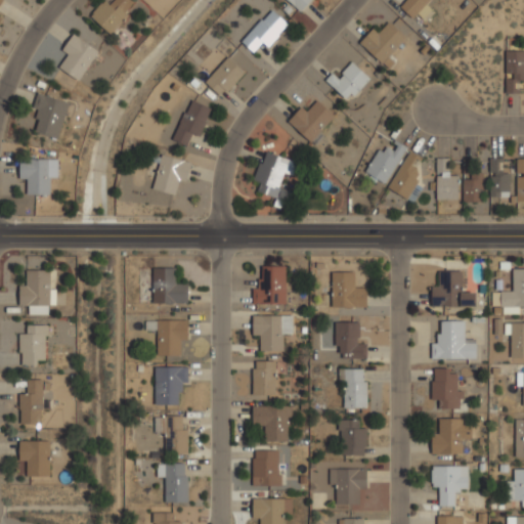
[(136,3),(132,0),(113,0),(110,5),(102,0),(89,16),(111,34),(136,3)]
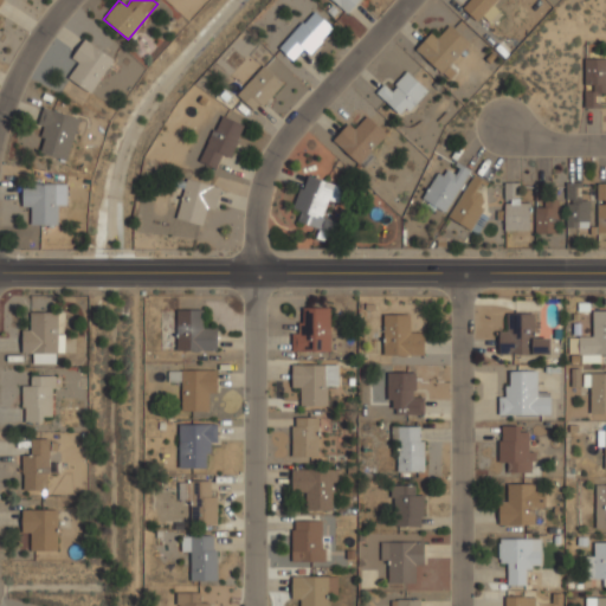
[(330,0),(359,0),(347,14),(330,0)]
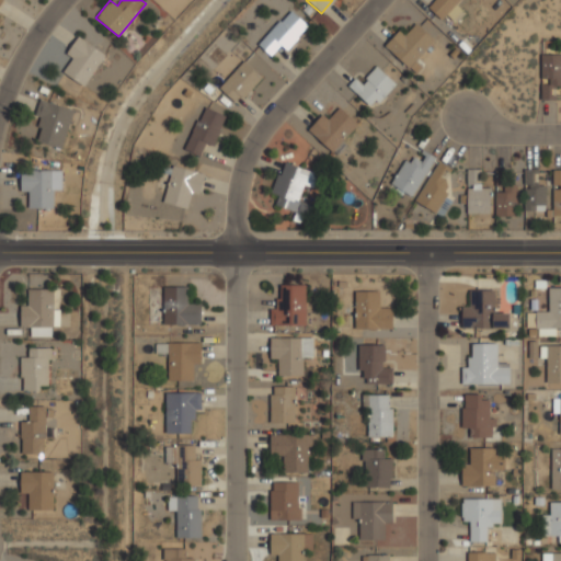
[(442,20),(459,0),(434,0),(427,8),(442,20)]
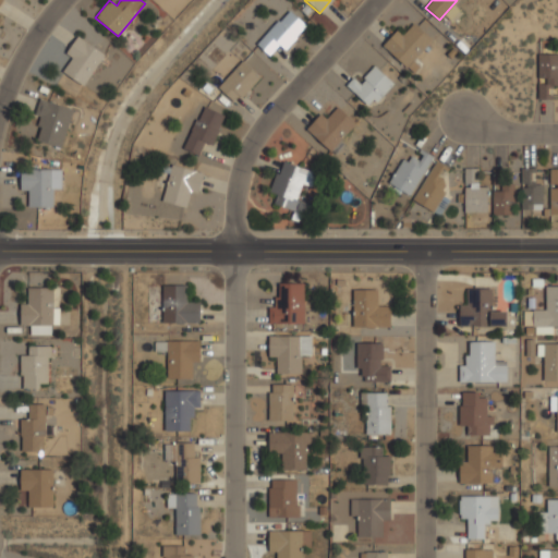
[(256,44),(277,21),(279,22),(289,11),(305,25),(295,37),(284,50),(279,45),(268,56),(256,44)]
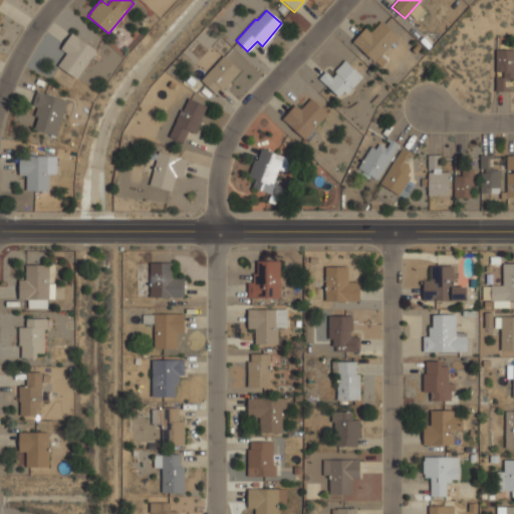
[(351,42),(364,28),(370,33),(380,21),(398,37),(374,62),(351,42)]
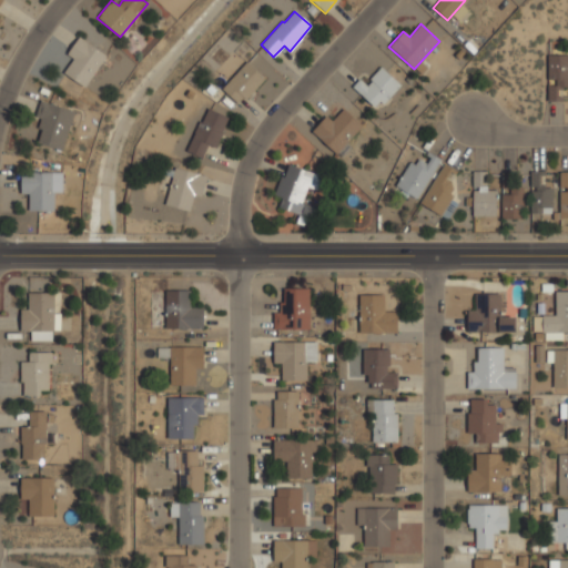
[(67,54),(73,59),(63,73),(85,88),(107,56),(79,37),(67,54)]
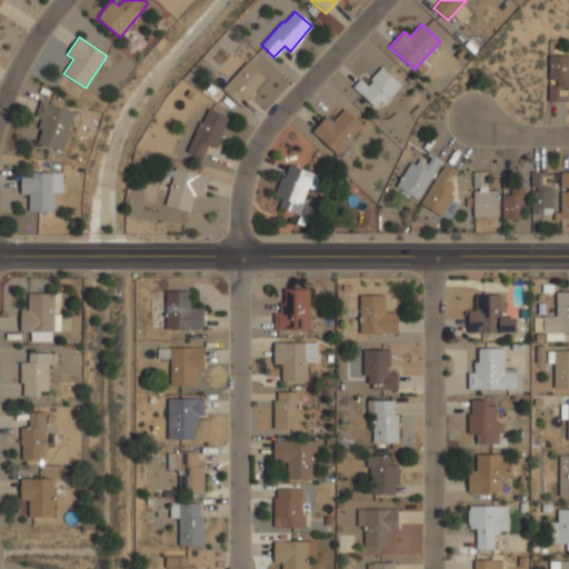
[(568,88),(568,56),(548,56),(549,83),(548,83),(548,101),(561,101),(561,89),(568,88)]
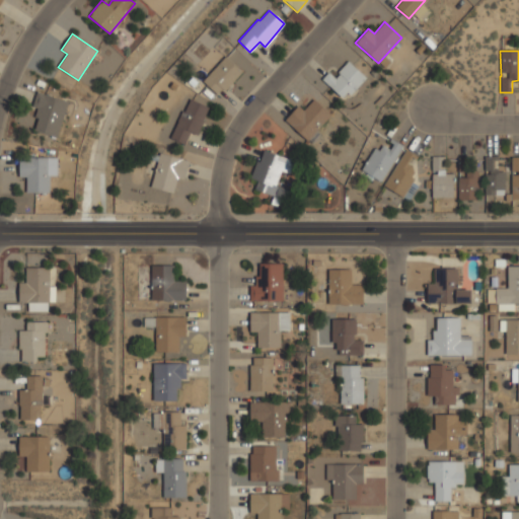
[(202,81),(225,57),(241,72),(224,91),(221,88),(216,94),(202,81)]
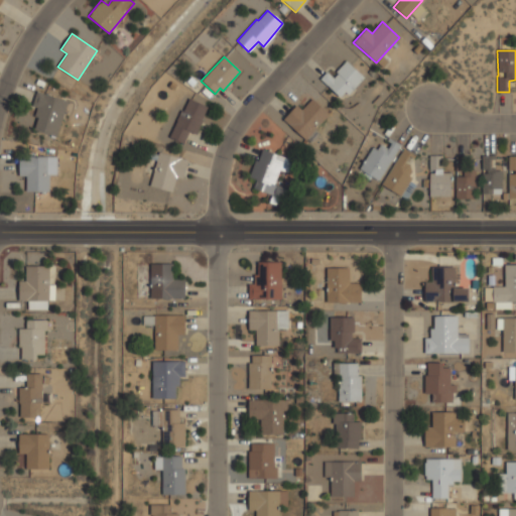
[(348,95),(345,92),(340,97),(319,79),(326,72),(333,79),(338,74),(336,72),(346,60),(364,78),(348,95)]
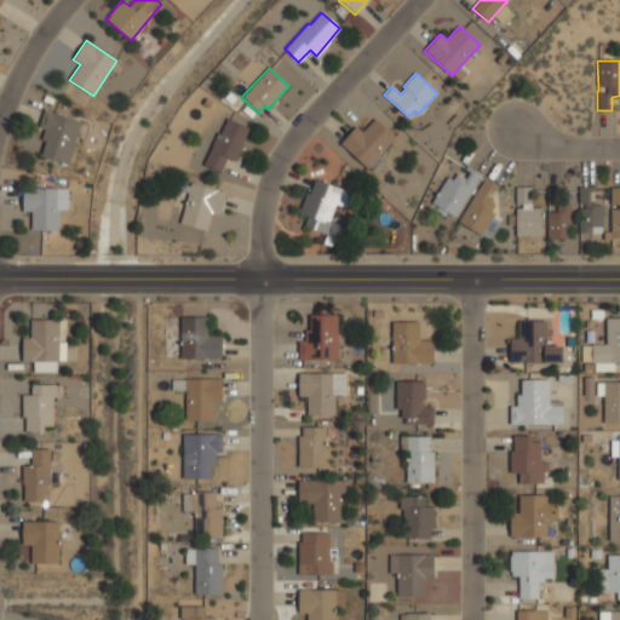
[(41,156),(68,165),(81,122),(44,110),(38,127),(45,130),(41,141),(45,142),(41,156)]
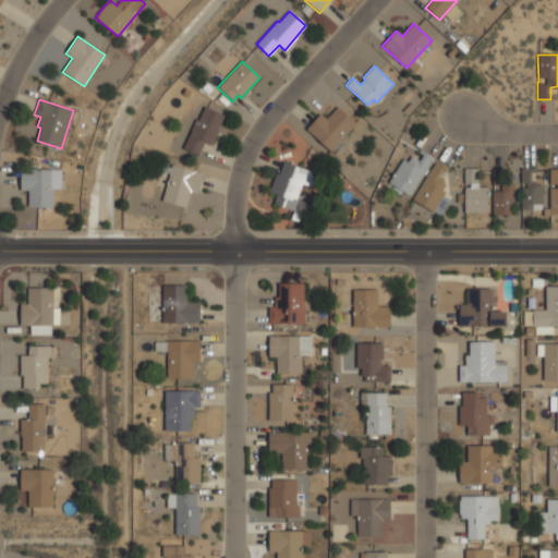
[(182,148),(196,120),(198,120),(204,107),(223,116),(217,130),(218,130),(211,145),(204,142),(198,156),(182,148)]
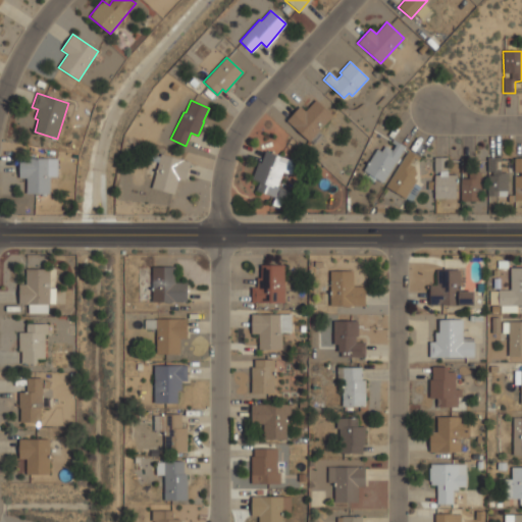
[(308,142),(286,120),(300,106),(305,111),(315,100),(332,115),(308,142)]
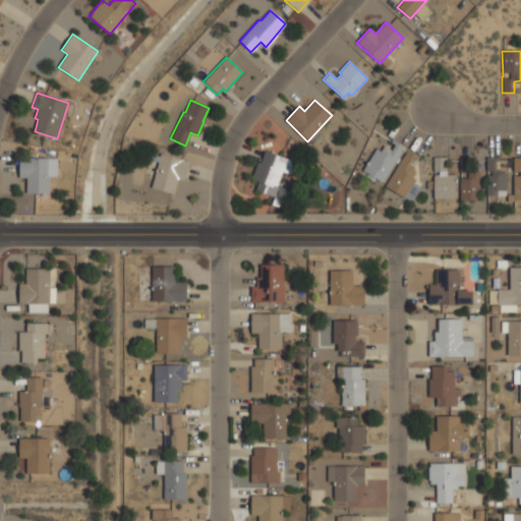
[(363,171),(383,183),(404,147),(396,141),(391,150),(381,143),(363,171)]
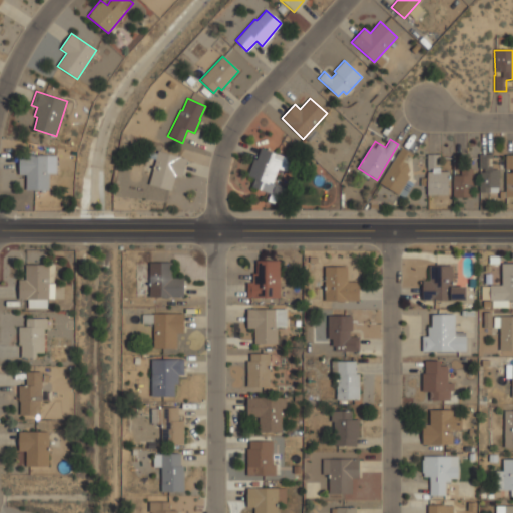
[(405,162),(410,153),(400,148),(379,184),(404,198),(413,183),(405,179),(412,166),(405,162)]
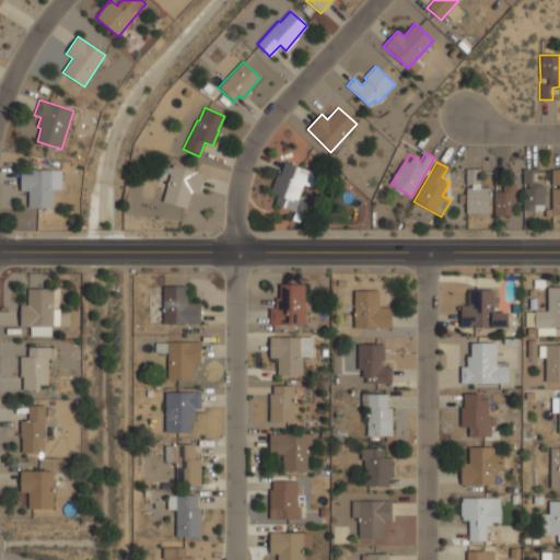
[(295,212),(275,205),(278,196),(269,193),(277,174),(280,175),(284,163),(300,168),(298,173),(315,179),(312,188),(303,184),(296,200),(300,201),(295,212)]
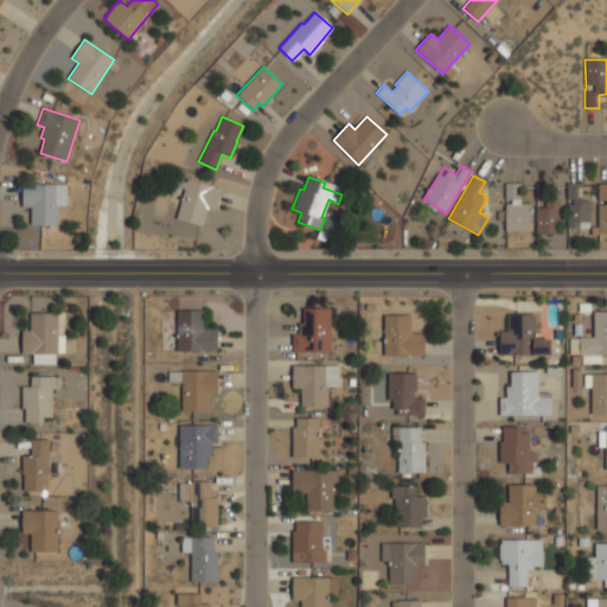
[(176,218),(184,190),(176,187),(177,180),(185,183),(186,179),(221,189),(215,211),(206,209),(202,227),(176,218)]
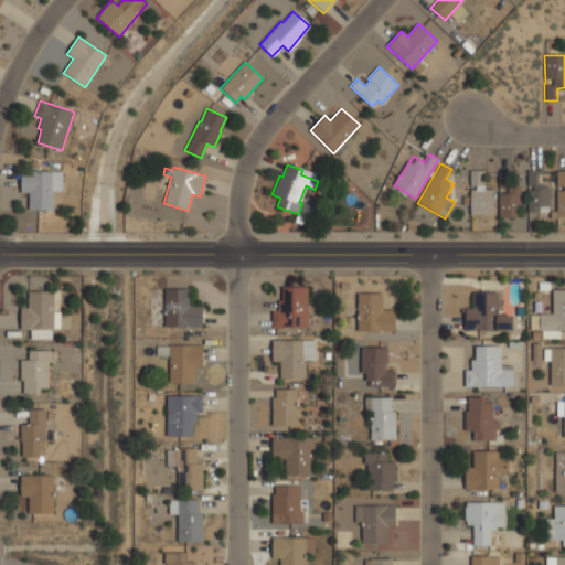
[(62,192),(62,171),(20,172),(21,193),(28,193),(29,210),(54,210),(54,192),(62,192)]
